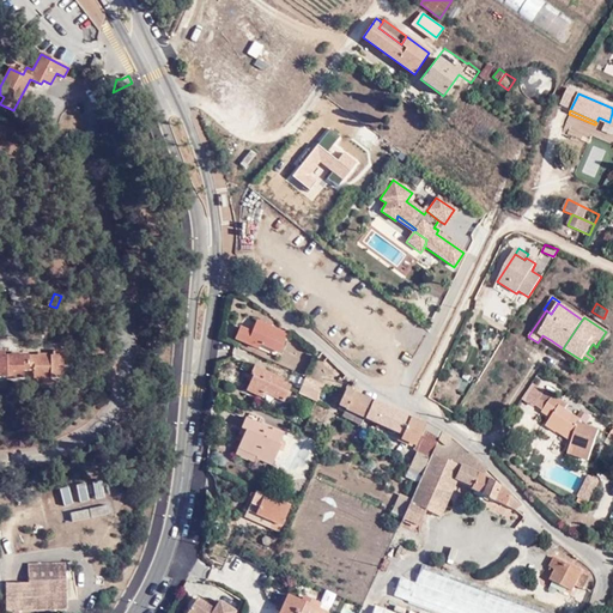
[(278,352),(286,334),(258,322),(252,333),(241,328),(236,339),(256,349),(259,344),(278,352)]
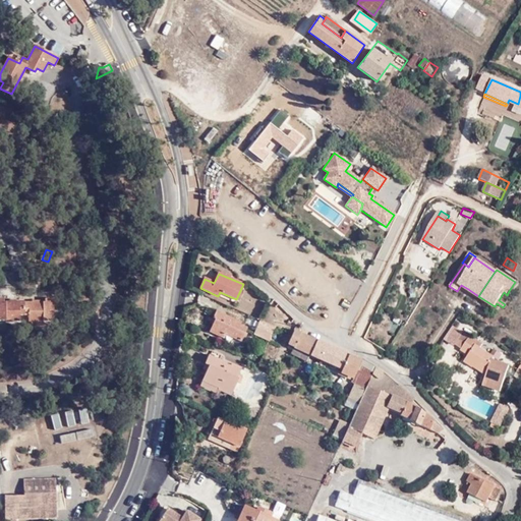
[(512,293),(518,284),(515,282),(509,291),(512,293)]
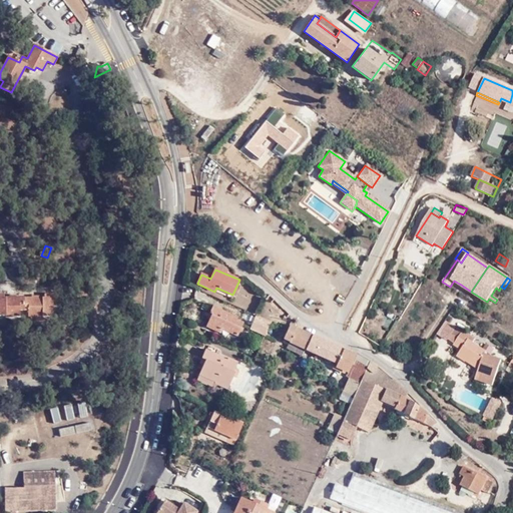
[(52,316),(53,295),(44,295),(44,298),(38,298),(38,297),(33,296),(33,298),(16,298),(15,297),(10,297),(10,298),(3,298),(3,295),(0,294),(0,316),(5,316),(5,315),(19,315),(19,310),(28,310),(28,315),(42,315),(42,316),(52,316)]
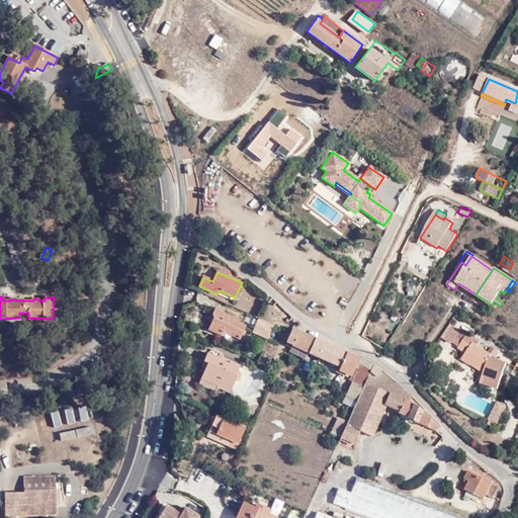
[(292,318),(272,297),(269,300),(270,301),(268,304),(278,314),(279,313),(284,319),(287,317),(289,320),(292,318)]
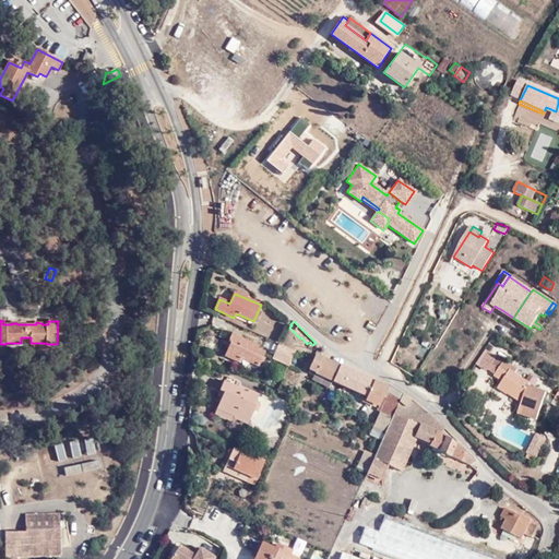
[(232,335),(228,342),(232,343),(230,346),(227,354),(239,359),(240,358),(258,365),(263,353),(256,348),(257,346),(232,335)]
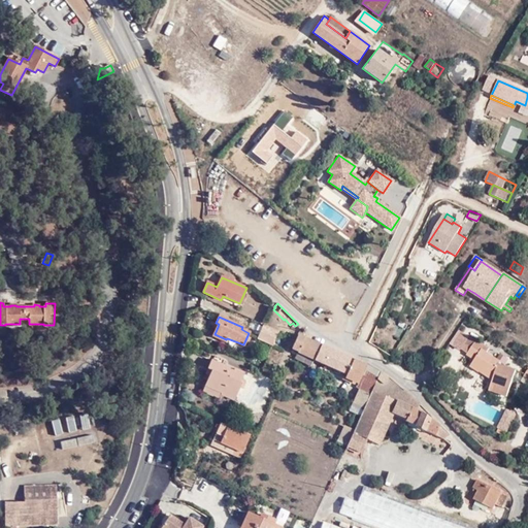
[(276,331),(263,326),(258,339),(271,344),(276,331)]
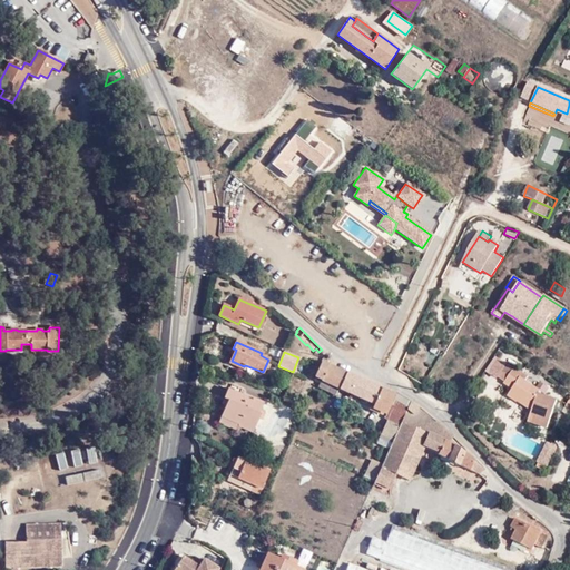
[(327,360),(325,359),(323,357),(315,376),(340,389),(346,373),(325,363),(327,360)]
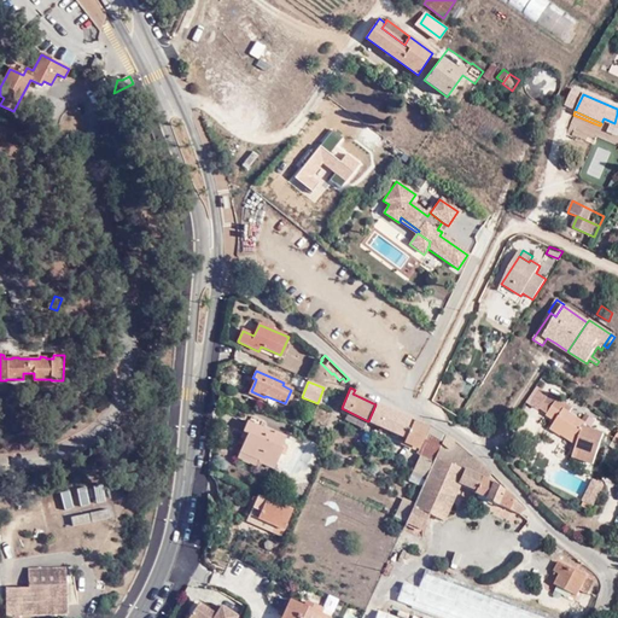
[(559,437),(560,436),(563,430),(577,439),(575,445),(571,456),(592,464),(602,433),(582,426),(584,424),(567,413),(570,408),(555,398),(554,400),(547,395),(537,409),(546,415),(544,417),(553,423),(548,430),(559,437)]
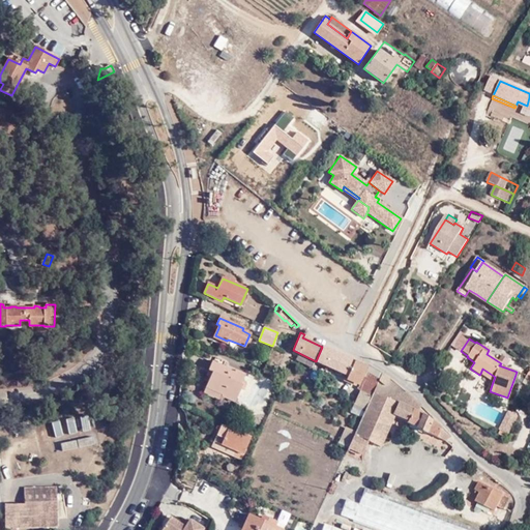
[(367,367),(322,347),(316,361),(348,376),(347,378),(360,384),(367,367)]
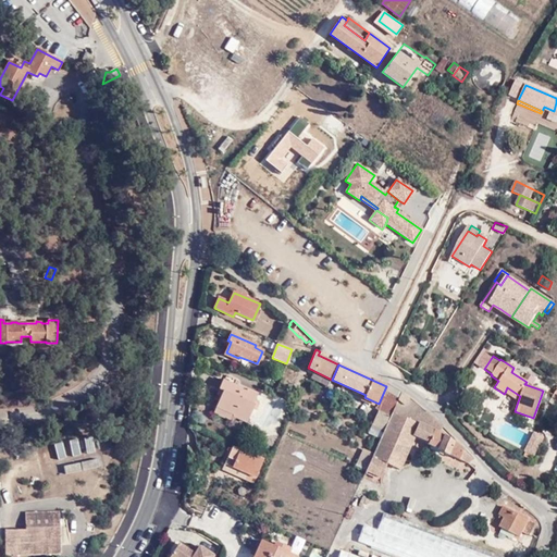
[(223,381),(220,390),(223,392),(222,397),(217,407),(221,409),(219,415),(232,421),(234,417),(246,422),(252,407),(256,409),(258,404),(254,400),(257,394),(240,386),(239,387),(234,385),(235,381),(230,379),(225,380),(225,381),(223,381)]
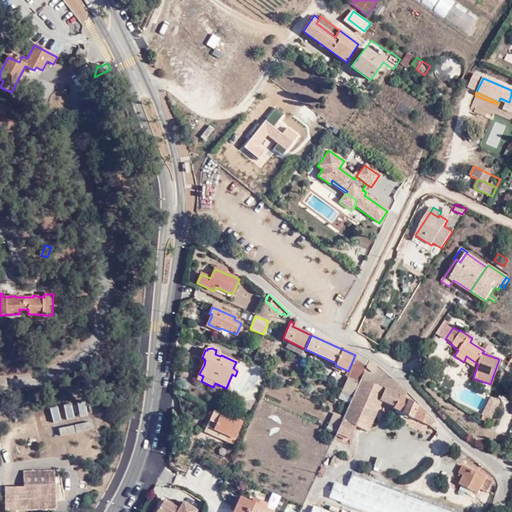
[(369,361),(355,355),(348,371),(348,378),(359,383),(369,361)]
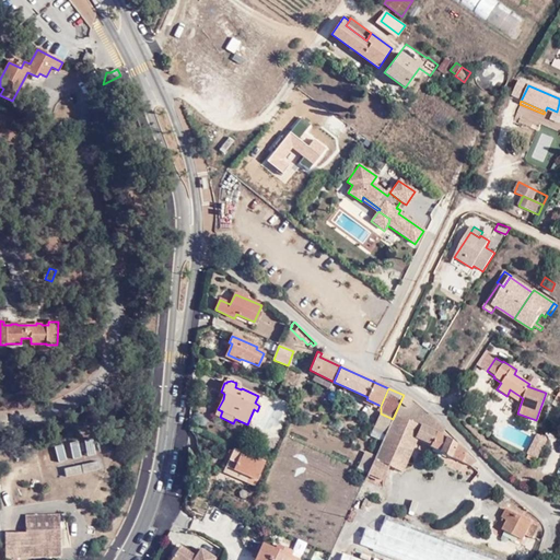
[(510,389),(508,395),(521,404),(523,398),(510,389)]
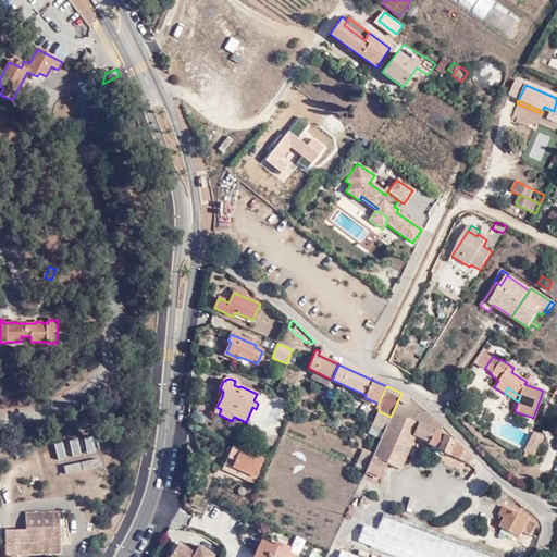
[(424,413),(401,393),(391,417),(384,430),(383,433),(379,443),(366,471),(380,478),(386,463),(400,469),(416,433),(419,435),(419,437),(429,442),(428,445),(469,463),(472,459),(462,449),(443,435),(438,433),(443,426),(433,417),(426,411),(424,413)]
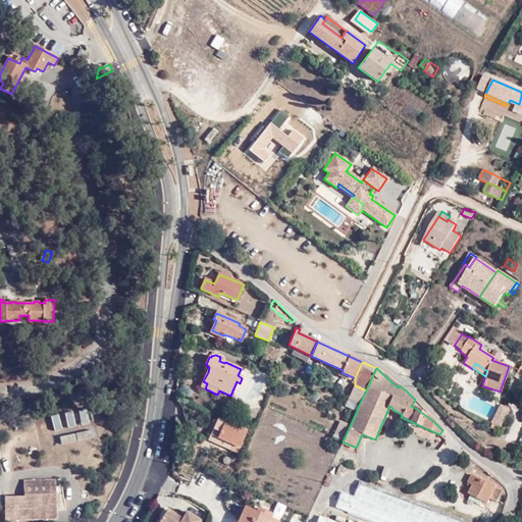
[(104,393),(107,392),(109,390),(111,388),(112,384),(112,381),(111,379),(109,377),(107,376),(104,375),(101,376),(98,378),(96,381),(96,385),(97,387),(99,390),(101,392),(104,393)]
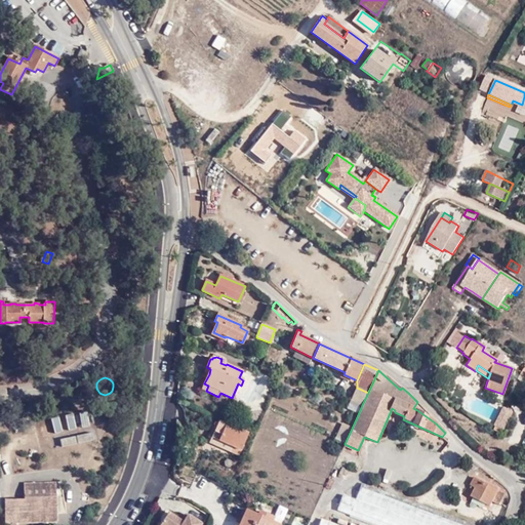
[(357,388),(352,400),(362,405),(368,393),(357,388)]
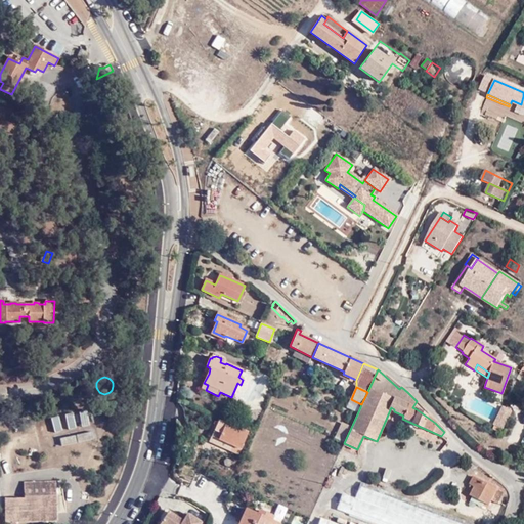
[(492,425),(493,425),(500,428),(501,429),(510,410),(501,407),(492,425)]
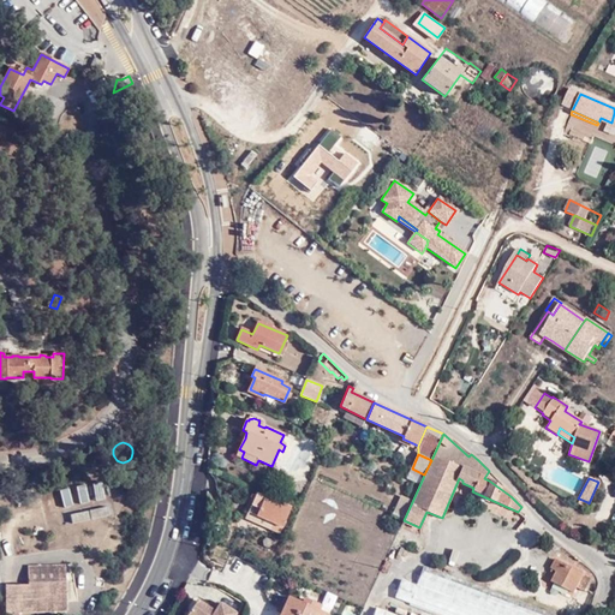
[(282,526),(291,508),(257,494),(249,512),(282,526)]
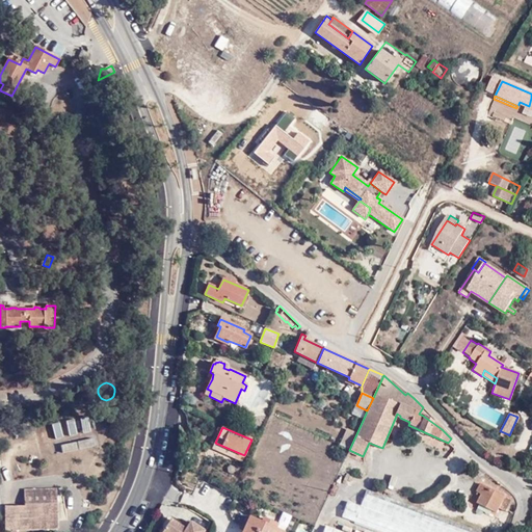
[(213,448),(242,460),(244,455),(215,443),(213,448)]
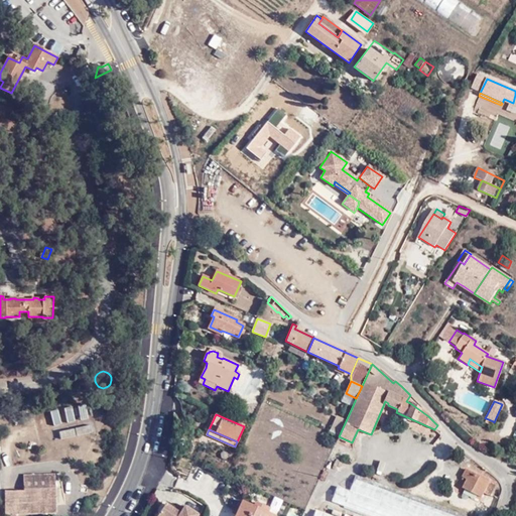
[(446,459),(453,450),(449,448),(443,457),(446,459)]
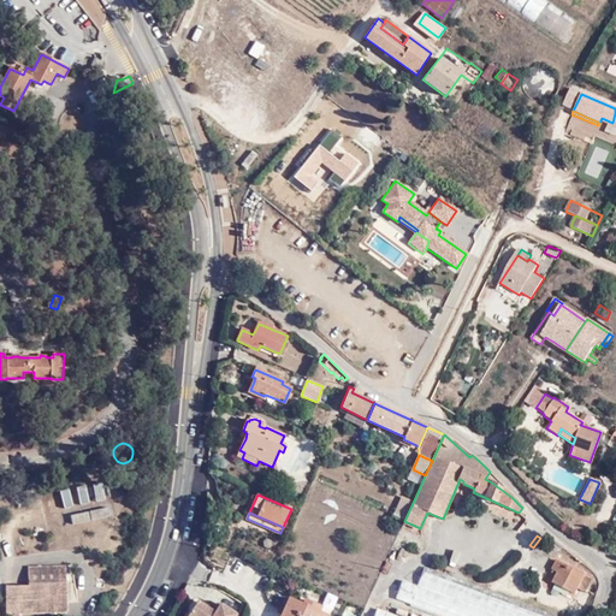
[(585,592),(591,579),(558,561),(554,569),(560,573),(555,582),(575,593),(578,588),(585,592)]
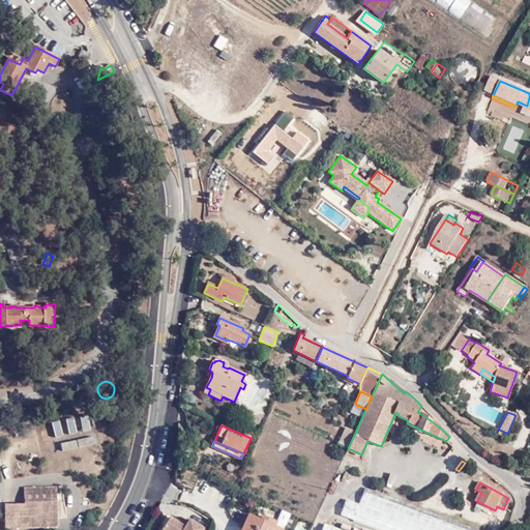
[(6,528),(57,526),(56,487),(24,488),(24,504),(6,505),(6,528)]
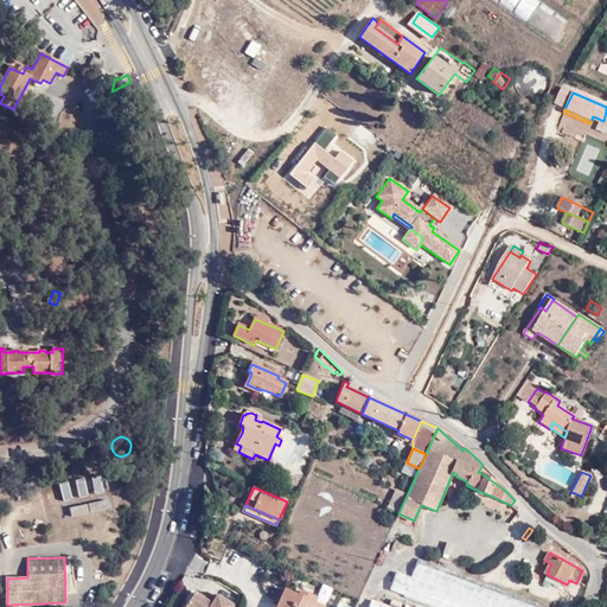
[(433,606),(548,606),(417,560),(411,577),(397,573),(389,592),(433,606)]
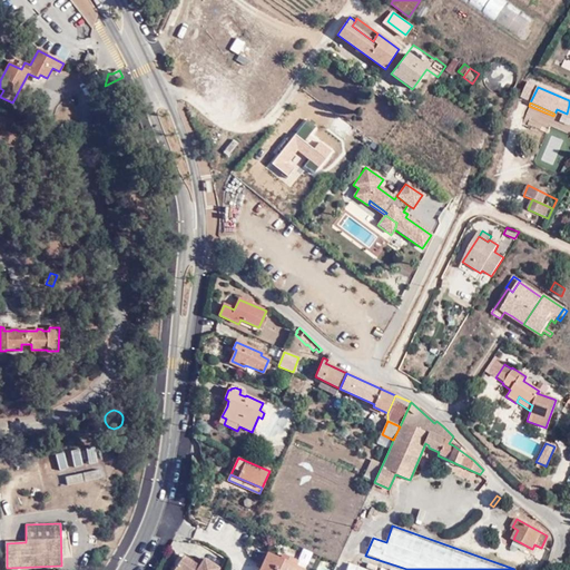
[(302,569),(295,567),(279,560),(267,554),(259,569),(302,569)]
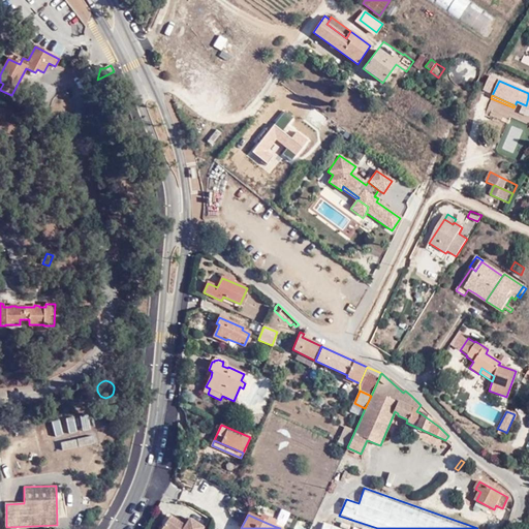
[(261,516),(259,520),(274,526),(275,522),(261,516)]
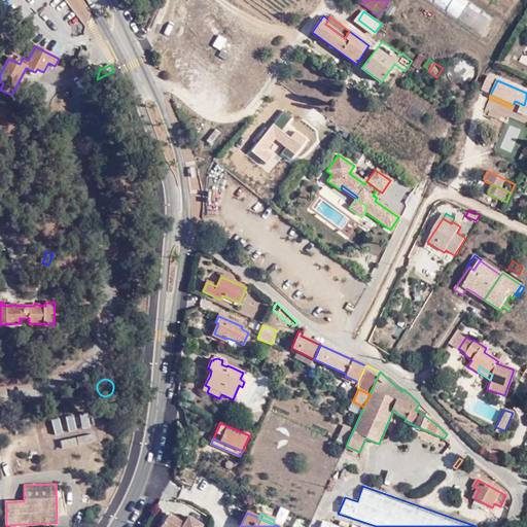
[(199,526),(185,518),(180,519),(183,521),(182,524),(178,522),(169,516),(161,526),(199,526)]
